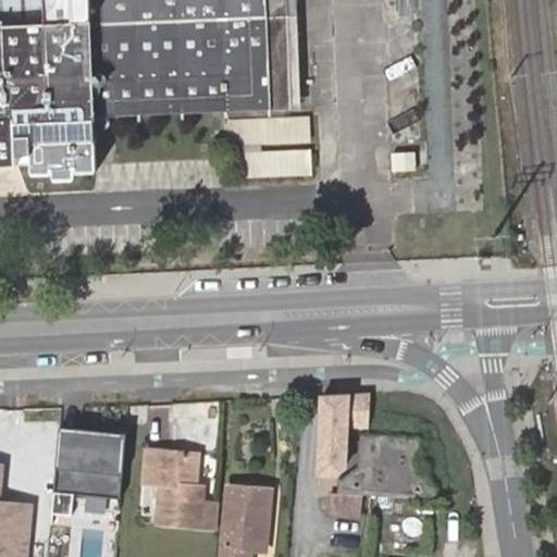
[(270,108),(265,0),(3,0),(5,26),(0,26),(0,164),(29,163),(29,174),(50,174),(51,181),(75,178),(74,172),(97,171),(96,115),(270,108)]
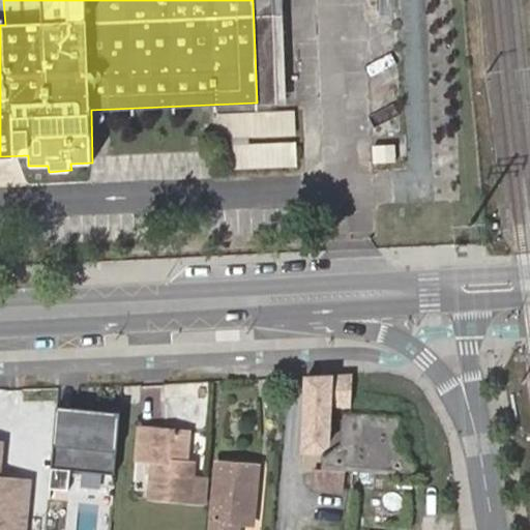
[(275,0),(253,0),(257,102),(278,100),(275,0)]
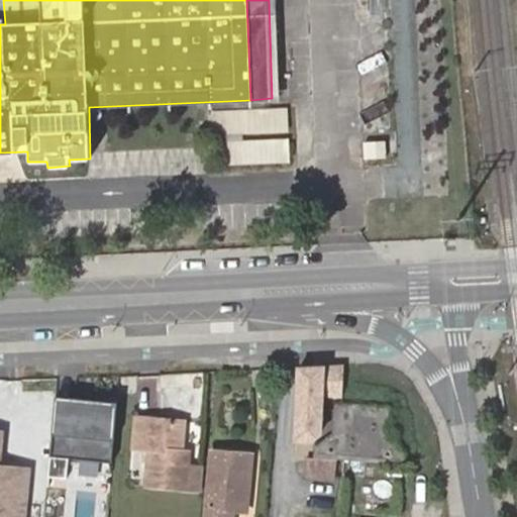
[(212,163),(286,164),(286,109),(212,109),(212,163)]
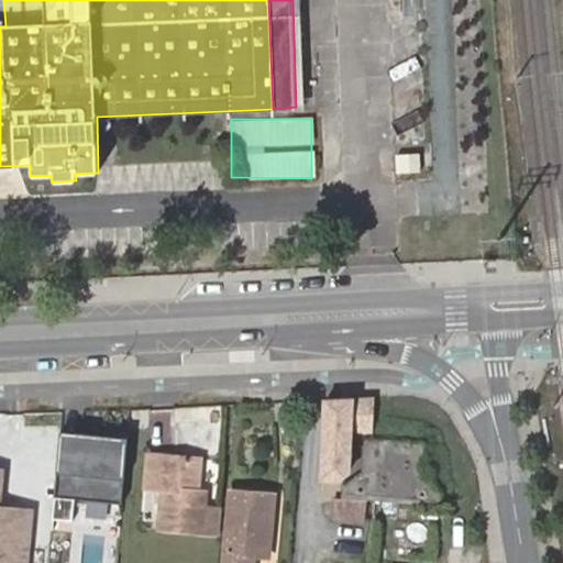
[(340,400),(321,401),(319,435),(322,437),(319,481),(335,482),(346,474),(350,441),(344,441),(345,430),(368,433),(371,399),(340,400)]
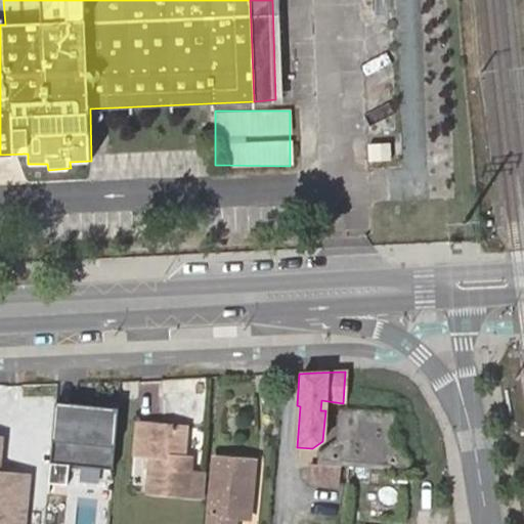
[(114,486),(121,401),(97,399),(96,409),(56,406),(50,481),(114,486)]
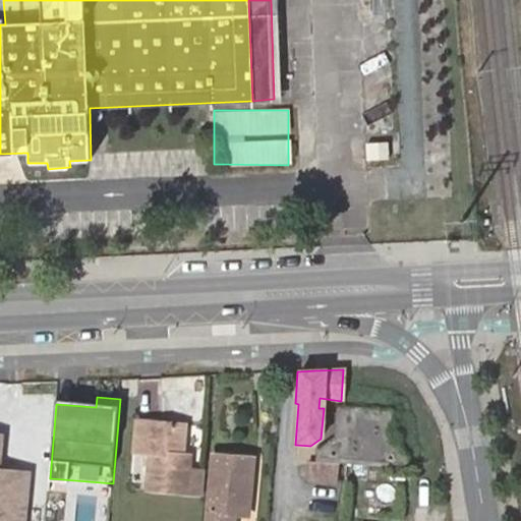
[(396,419),(348,415),(343,462),(393,466),(396,419)]
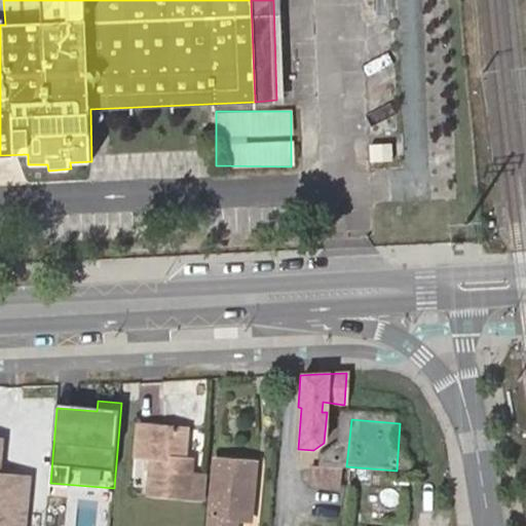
[(144,456),(147,425),(138,424),(136,455),(144,456)]
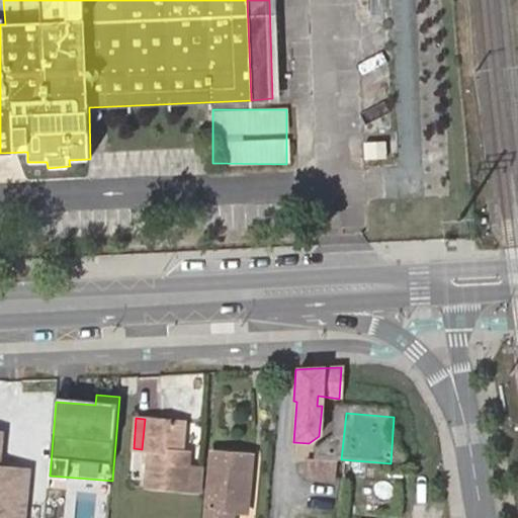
[(147,487),(162,488),(167,420),(145,419),(142,449),(150,450),(159,451),(158,461),(149,461),(147,487)]
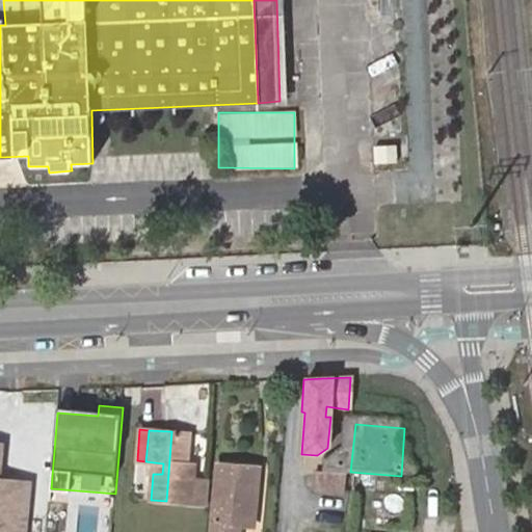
[(171,431),(166,501),(193,502),(195,466),(186,464),(188,432),(171,431)]
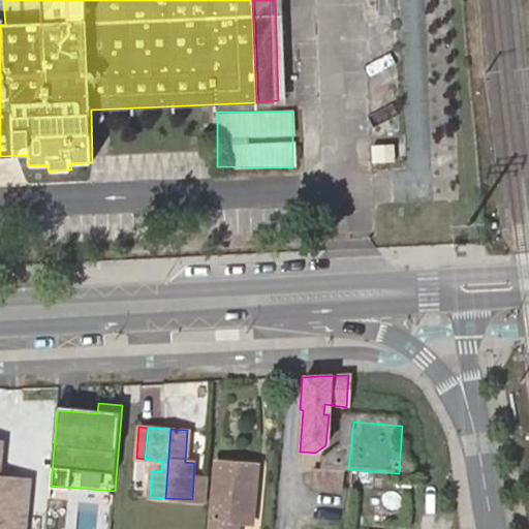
[(0,528),(31,528),(36,476),(6,473),(8,441),(0,440),(0,528)]
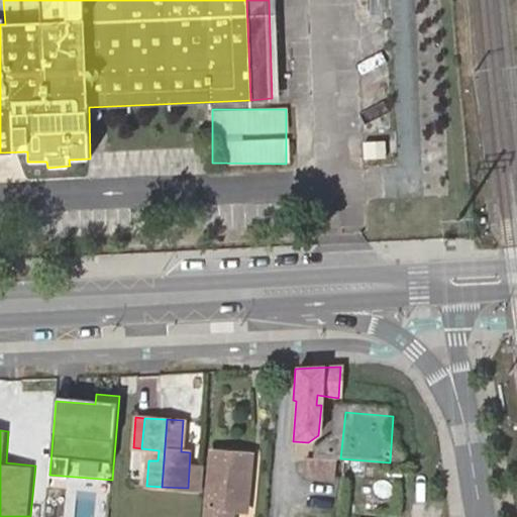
[(158,460),(159,450),(149,449),(148,460),(158,460)]
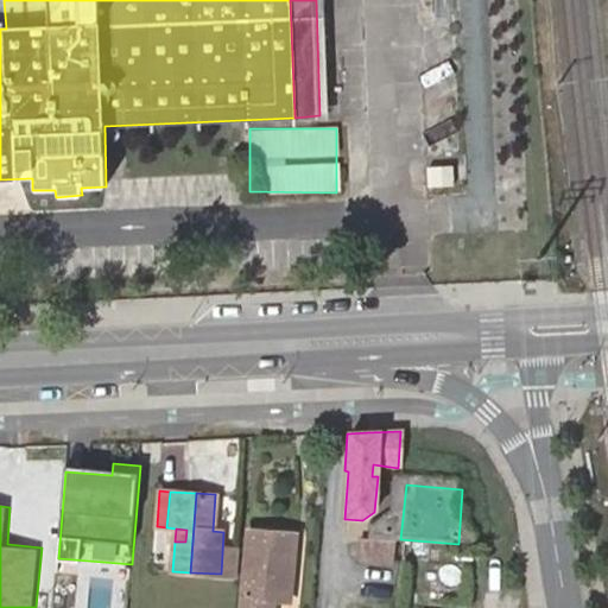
[(296,538),(249,534),(242,607),(273,607),(274,602),(291,603),(296,538)]
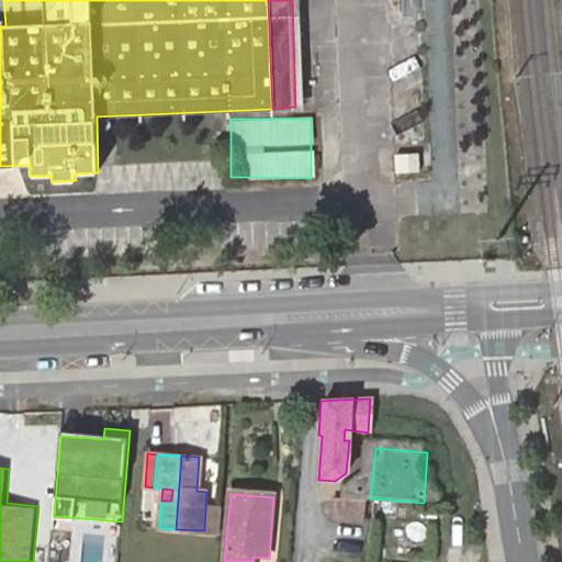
[(340,515),(367,516),(368,501),(341,499),(340,515)]
